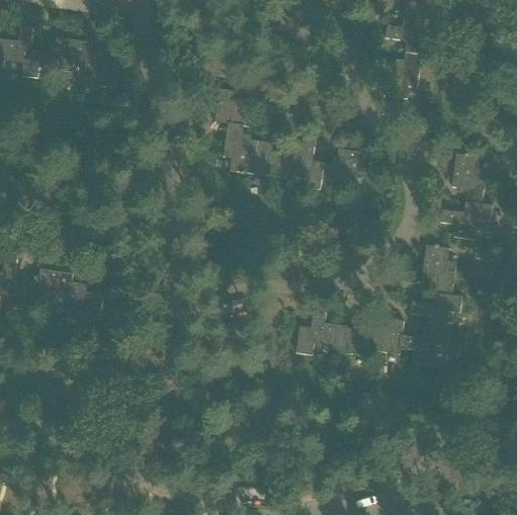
[(404,16),(425,19),(431,20),(434,0),(408,0),(408,4),(406,4),(404,16)]
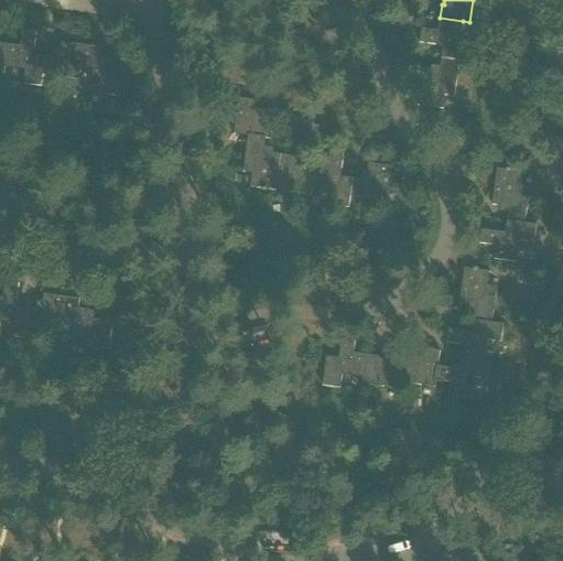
[(442,57),(459,60),(472,62),(474,43),(461,42),(463,21),(440,18),(439,30),(422,28),(420,42),(429,43),(428,50),(443,52),(442,57)]
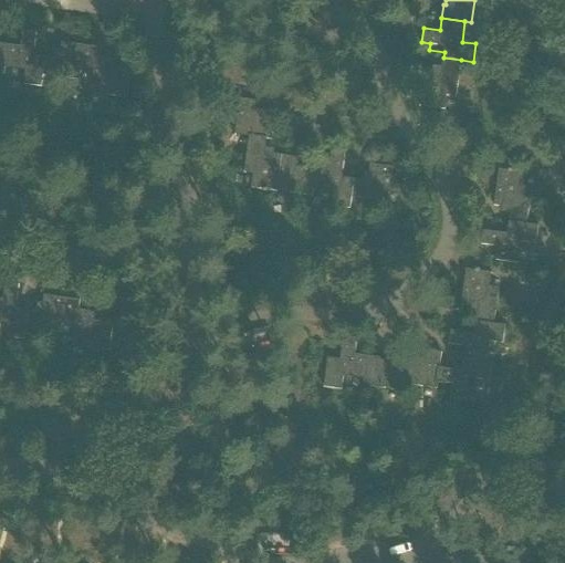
[(22,44),(9,43),(6,65),(27,69),(24,82),(43,85),(44,73),(46,55),(34,53),(38,30),(23,29),(22,44)]
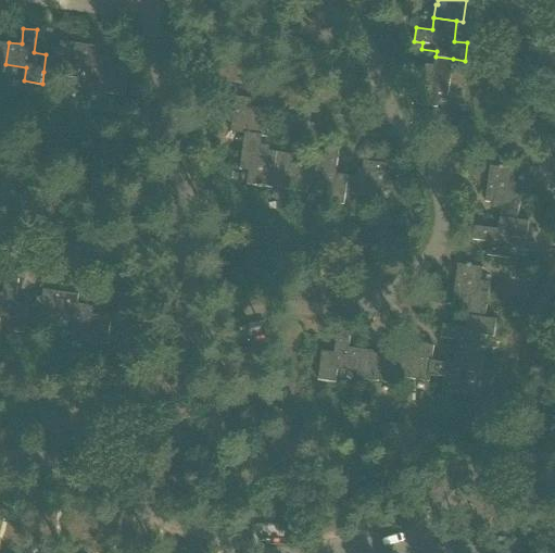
[(95,53),(97,53),(98,45),(61,39),(60,48),(53,47),(52,55),(46,54),(43,72),(79,77),(80,67),(92,70),(95,53)]
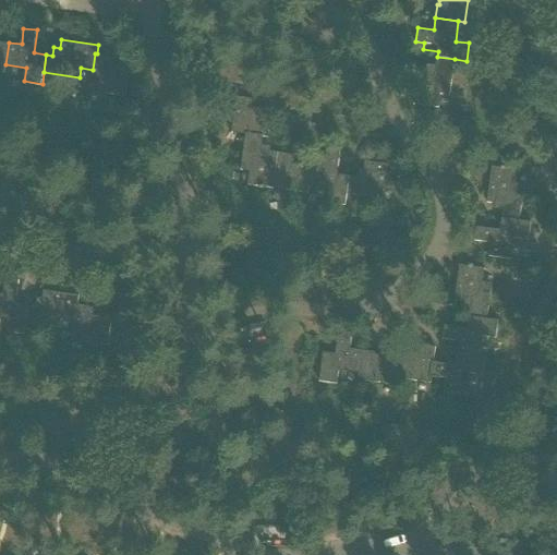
[(113,56),(97,53),(95,53),(93,70),(91,89),(126,94),(131,65),(118,63),(118,65),(111,64),(113,56)]
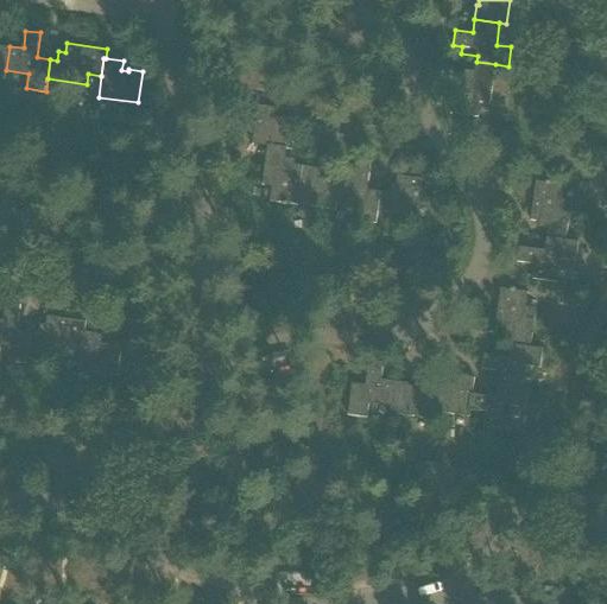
[(491,103),(495,64),(476,62),(475,69),(467,68),(466,75),(456,74),(451,113),(461,114),(461,116),(466,118),(466,115),(479,116),(481,102),(491,103)]
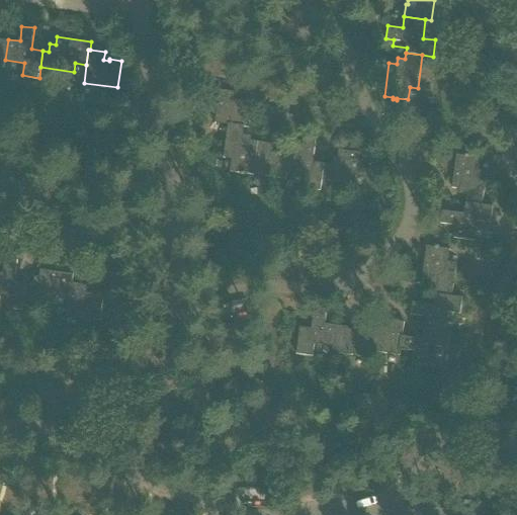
[(254,99),(242,97),(242,99),(237,98),(238,90),(221,88),(217,121),(230,123),(245,125),(250,126),(254,99)]
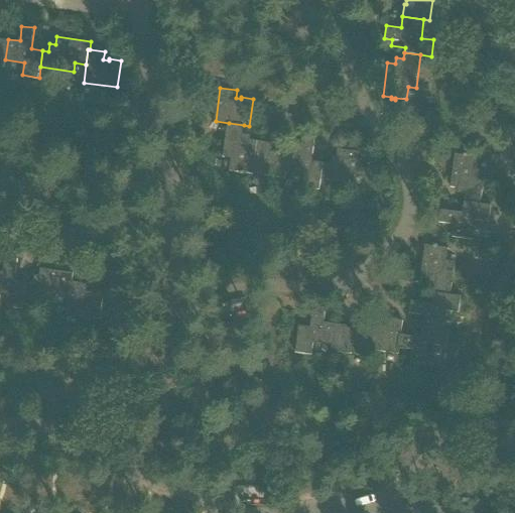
[(244,131),(244,125),(229,123),(224,155),(234,157),(233,168),(231,168),(231,169),(241,170),(241,172),(245,173),(245,171),(253,172),(258,139),(250,138),(251,132),(244,131)]
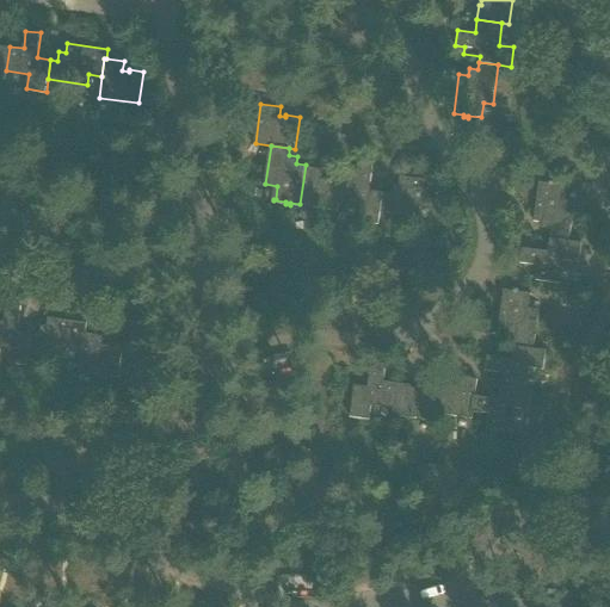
[(357,180),(343,178),(339,203),(362,205),(359,221),(379,223),(381,210),(383,191),(370,190),(374,163),(359,162),(357,180)]
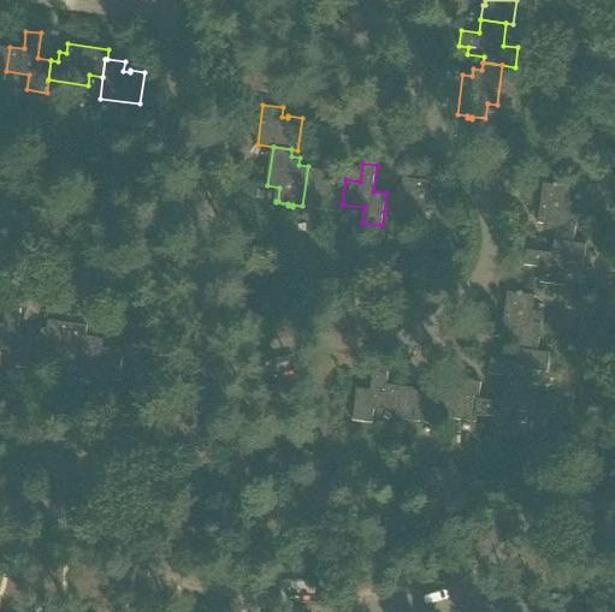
[(341,212),(342,205),(346,179),(331,177),(331,179),(326,178),(327,170),(308,166),(302,206),(341,212)]
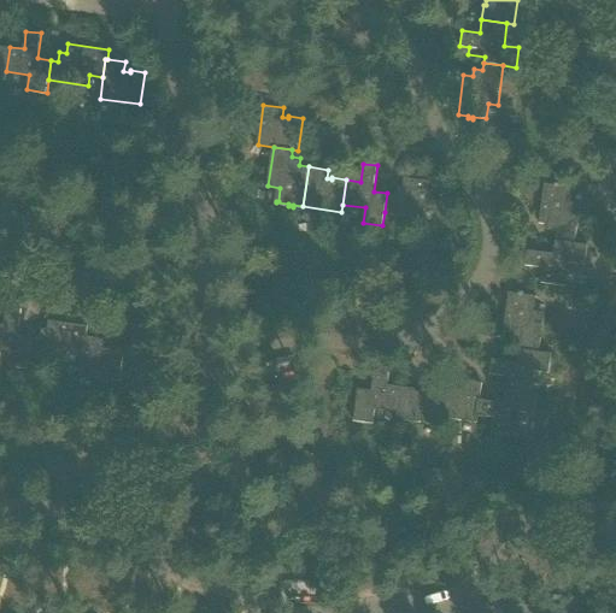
[(394,194),(387,193),(385,212),(423,218),(424,208),(440,211),(441,198),(444,198),(445,193),(443,193),(444,182),(404,177),(403,187),(396,186),(394,194)]
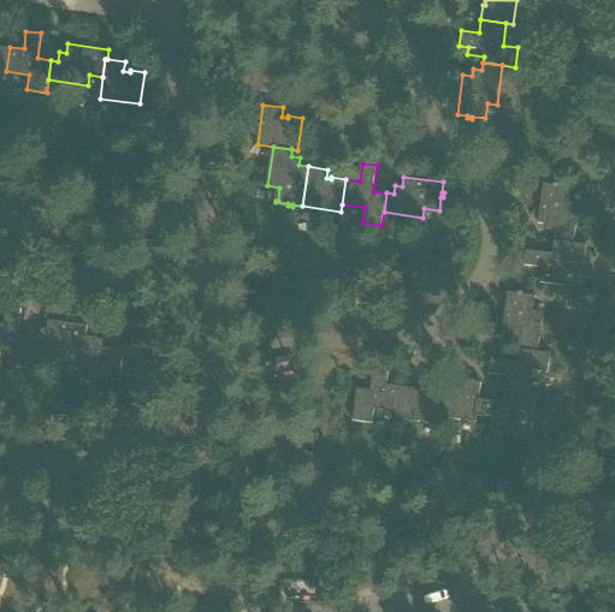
[(555,231),(554,239),(573,242),(579,202),(568,201),(571,185),(557,184),(557,182),(553,180),(553,183),(543,182),(537,221),(547,223),(545,230),(555,231)]
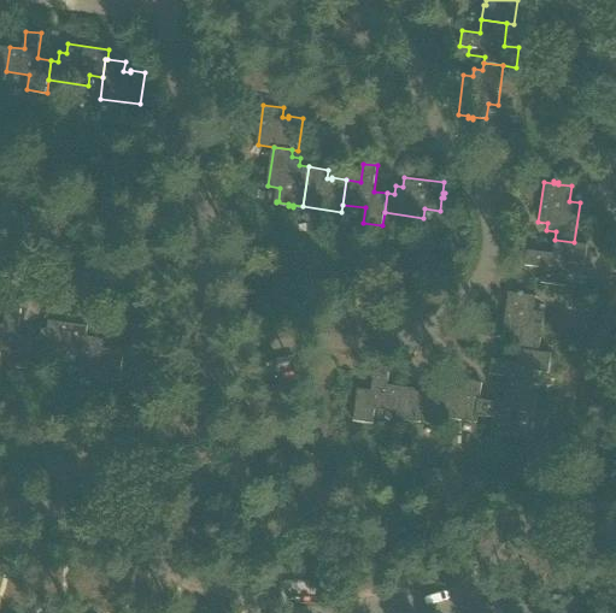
[(587,243),(574,242),(555,240),(553,246),(537,243),(535,251),(527,249),(524,264),(543,266),(541,282),(565,286),(569,261),(585,264),(587,243)]
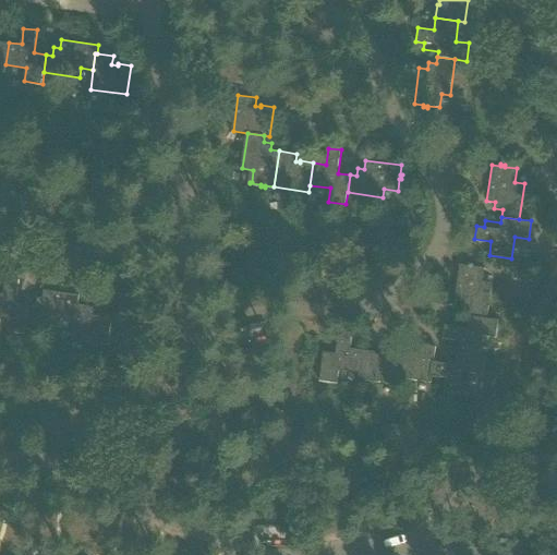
[(470,308),(469,315),(486,317),(492,281),(482,280),(484,267),(472,265),(472,263),(468,263),(468,265),(459,263),(453,299),(462,300),(461,306),(470,308)]
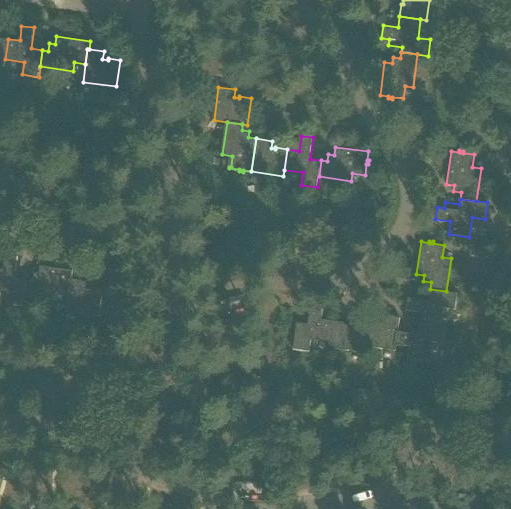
[(4,269),(0,268),(0,289),(8,290),(7,303),(23,305),(24,295),(26,278),(16,277),(19,256),(6,254),(4,269)]
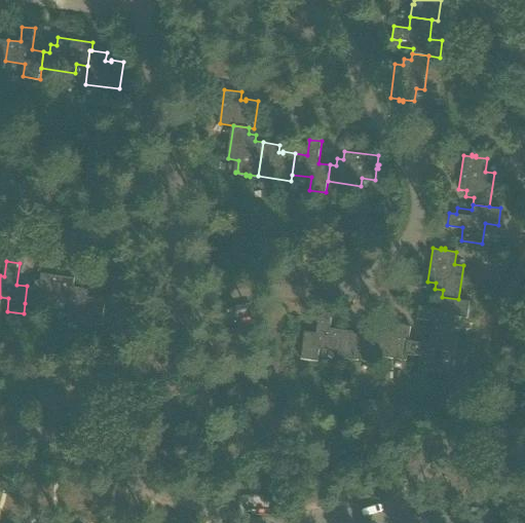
[(60,299),(71,300),(73,286),(74,286),(76,276),(42,272),(41,281),(35,279),(34,287),(27,286),(25,303),(59,307),(60,299)]
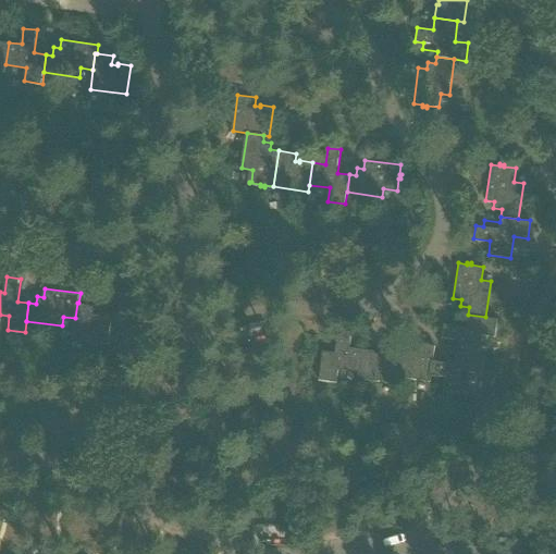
[(87,304),(78,303),(77,303),(75,318),(73,337),(109,343),(113,314),(100,312),(100,314),(91,312),(93,305),(87,304)]
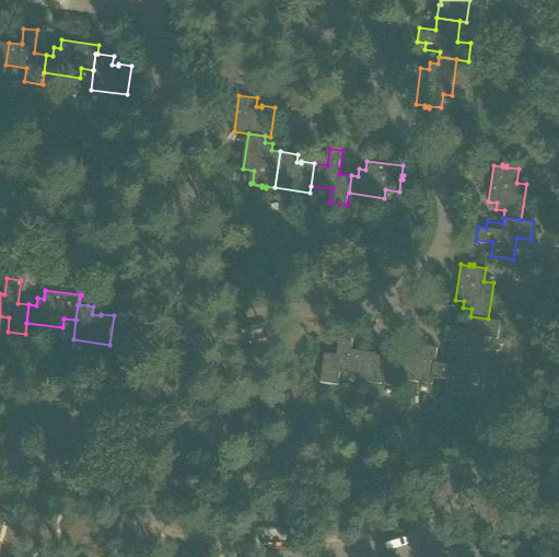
[(459,340),(458,354),(480,356),(484,336),(497,337),(499,320),(488,318),(470,316),(469,322),(454,320),(454,326),(445,325),(443,338),(459,340)]
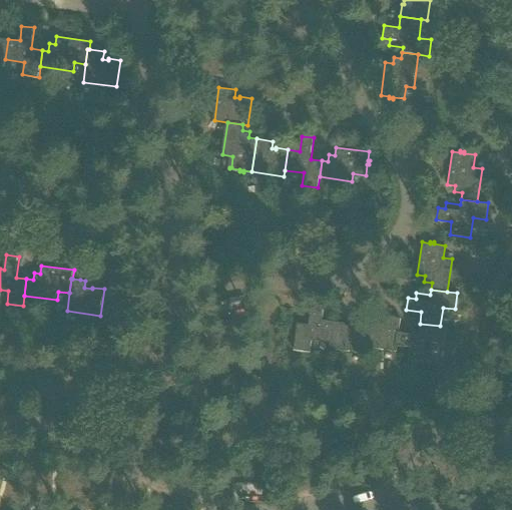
[(330,341),(333,321),(321,319),(323,304),(311,303),(308,324),(297,323),(294,349),(310,351),(311,339),(330,341)]
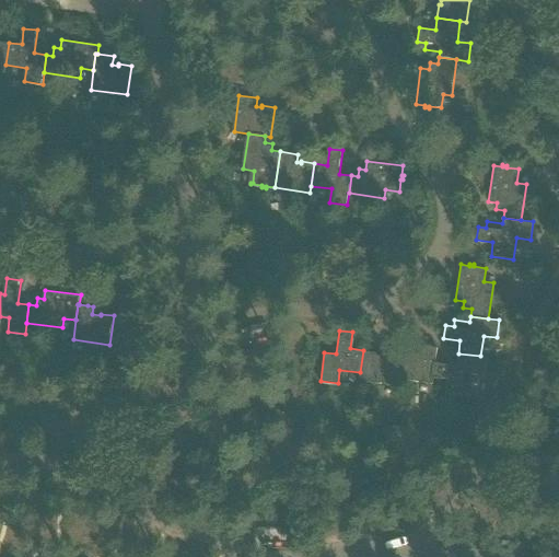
[(431,382),(432,375),(434,362),(437,346),(418,344),(417,352),(411,351),(412,350),(400,348),(396,378),(431,382)]
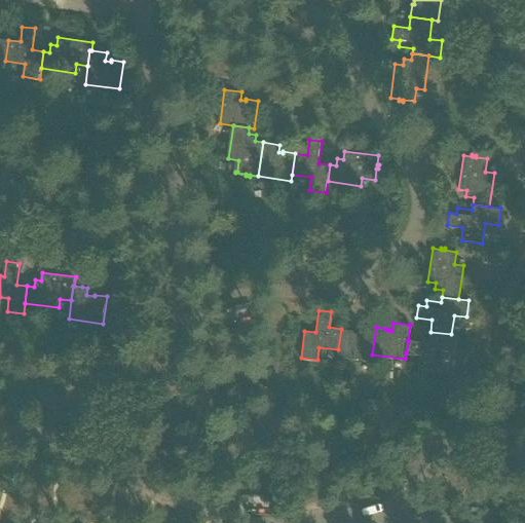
[(371,361),(372,355),(376,327),(359,325),(358,333),(352,332),(353,330),(341,329),(338,349),(337,357),(371,361)]
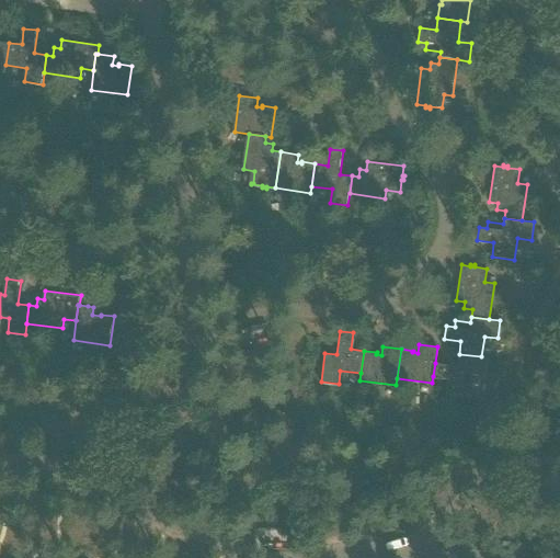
[(488,357),(481,356),(459,354),(458,360),(443,357),(442,363),(435,363),(433,376),(448,378),(446,391),(469,395),(472,374),(486,375),(488,357)]
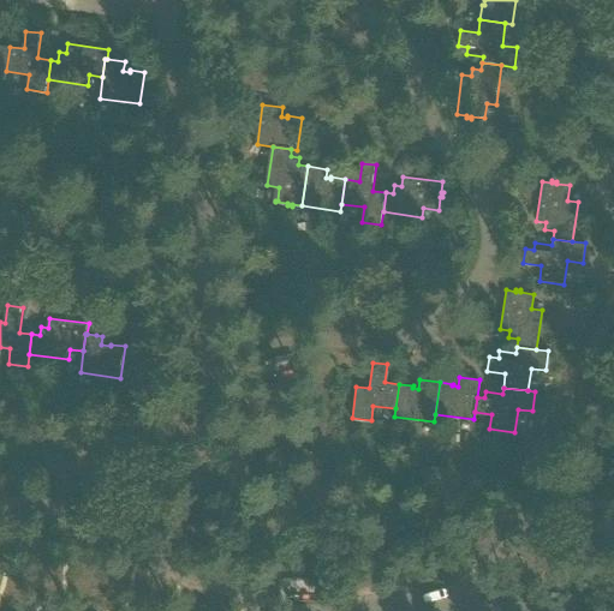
All buildings are outlined.
